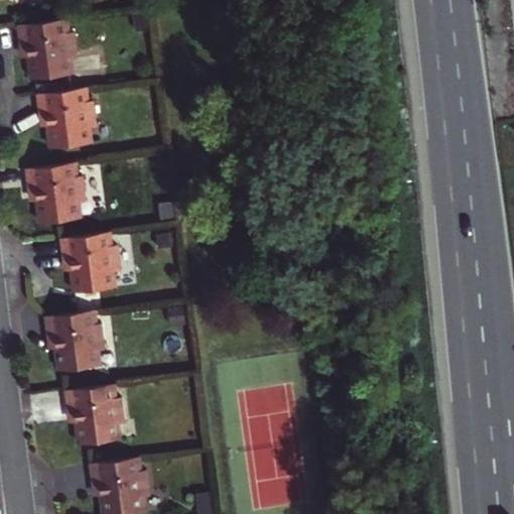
[(16,27),(18,43),(25,42),(27,58),(30,81),(72,75),(70,59),(77,58),(74,34),(70,34),(66,35),(63,21),(57,21),(16,27)]
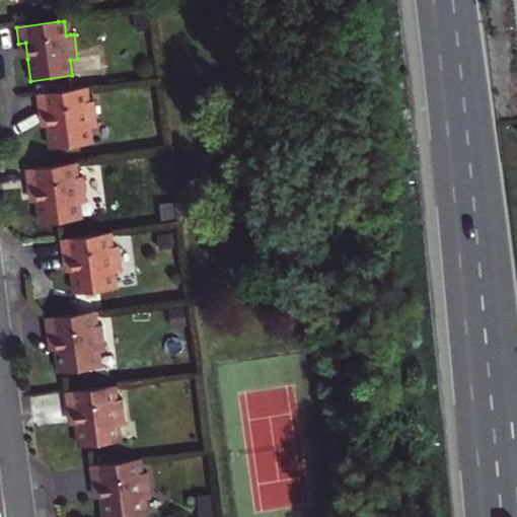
[(25,43),(18,44),(20,60),(27,59),(25,43)]
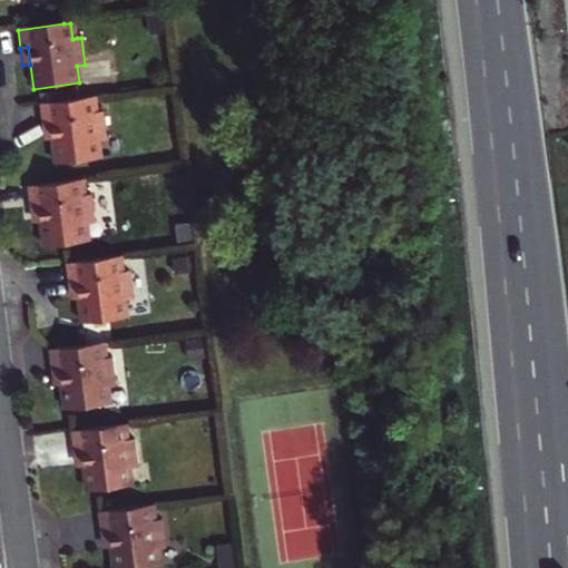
[(50,121),(52,140),(56,165),(100,159),(98,142),(107,140),(104,111),(99,113),(94,113),(92,97),(39,105),(41,123),(50,121)]
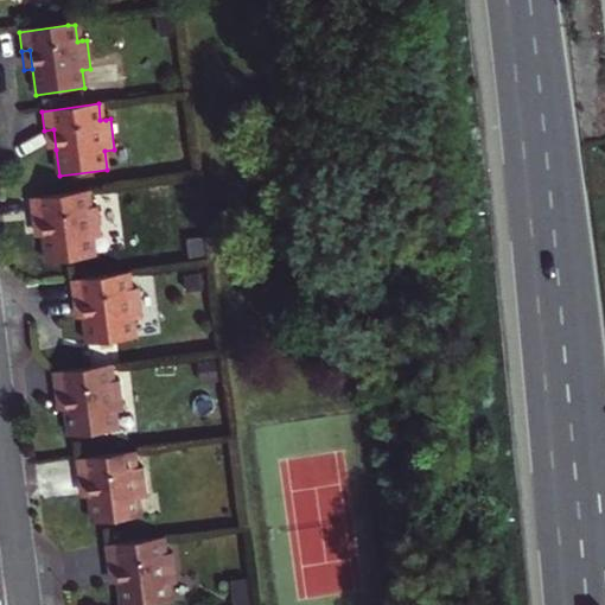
[(53,129),(44,131),(46,150),(56,150),(53,129)]
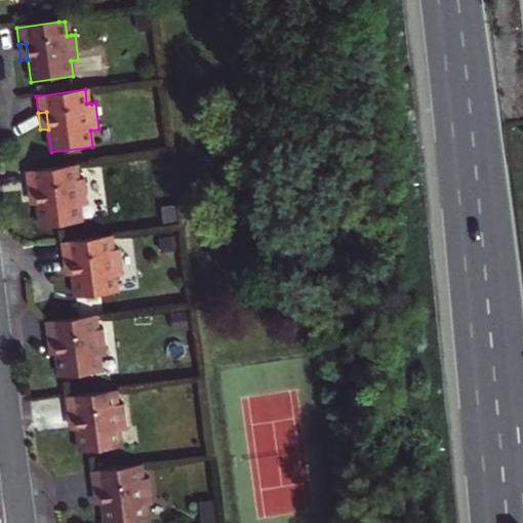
[(35,189),(37,206),(39,228),(82,223),(79,207),(87,206),(84,180),(80,182),(76,182),(74,167),(25,174),(27,190),(35,189)]
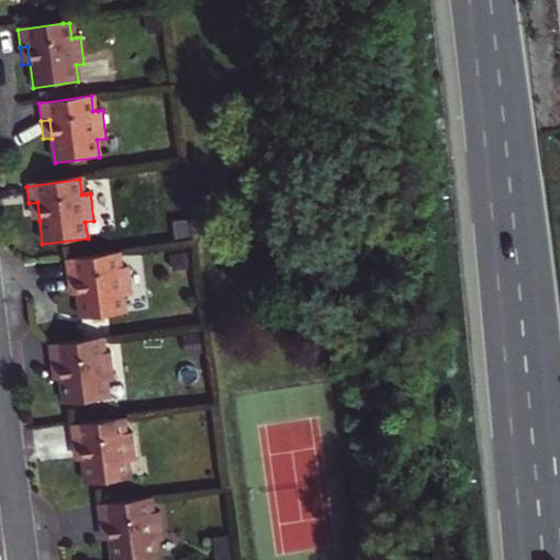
[(37,202),(29,203),(31,221),(40,221),(37,202)]
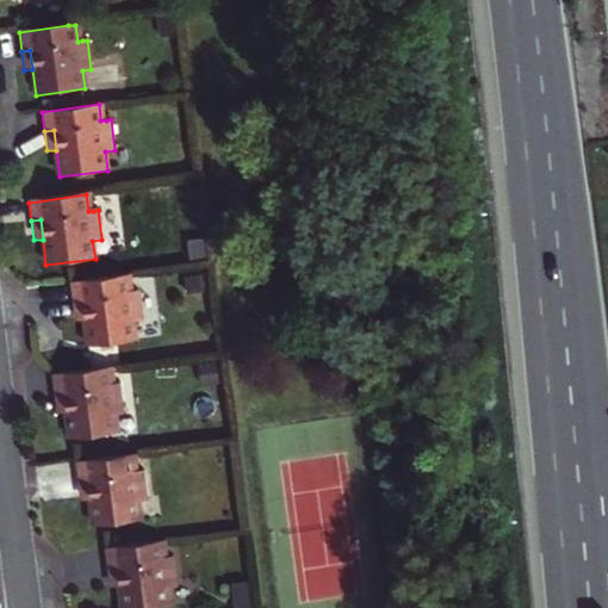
[(128,277),(70,284),(73,303),(82,302),(86,322),(90,348),(137,341),(135,324),(144,323),(140,292),(135,292),(130,293),(128,277)]
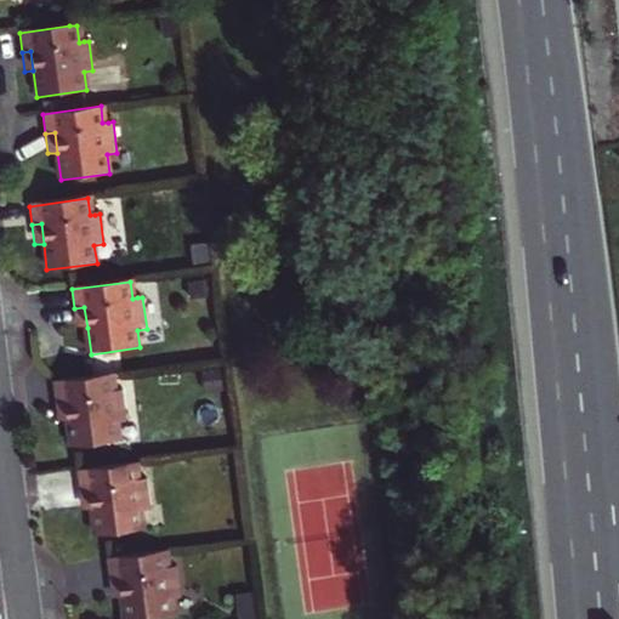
[(84,307),(74,308),(78,329),(87,328),(84,307)]
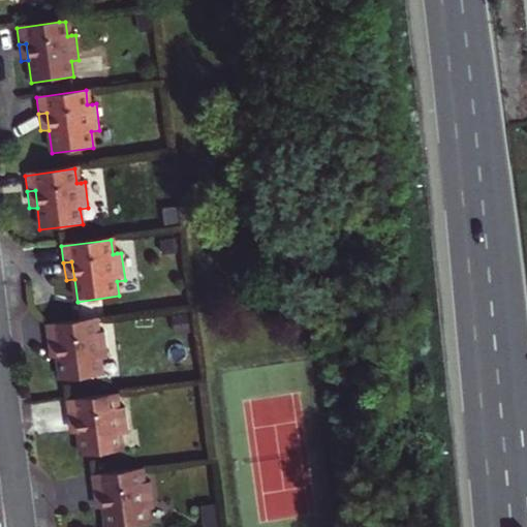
[(43,327),(45,344),(54,343),(56,360),(59,383),(100,377),(98,362),(107,361),(103,335),(98,335),(95,336),(93,324),(93,319),(43,327)]
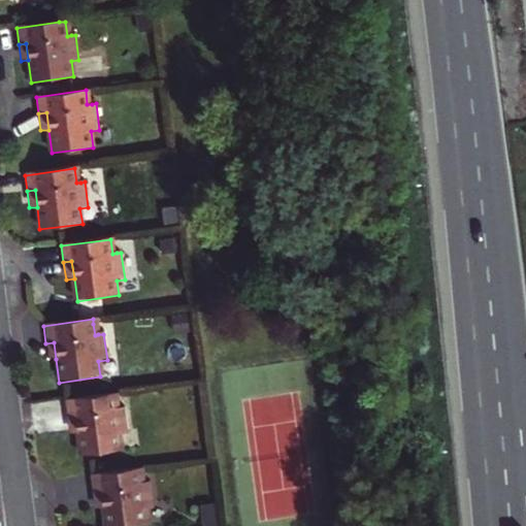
[(54,342),(45,343),(47,360),(56,359),(54,342)]
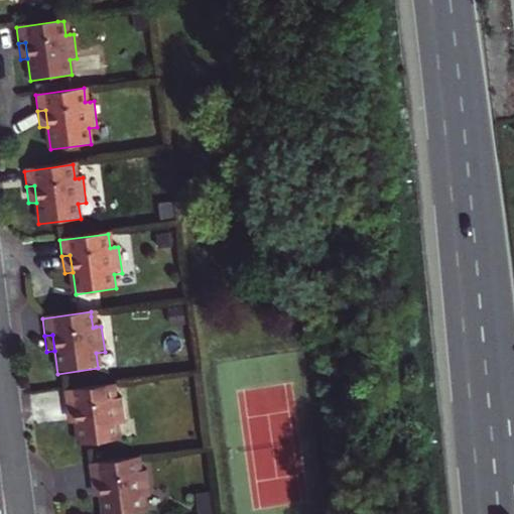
[(62,392),(65,408),(72,407),(74,423),(77,446),(118,441),(116,425),(123,424),(119,399),(116,399),(112,399),(110,386),(62,392)]
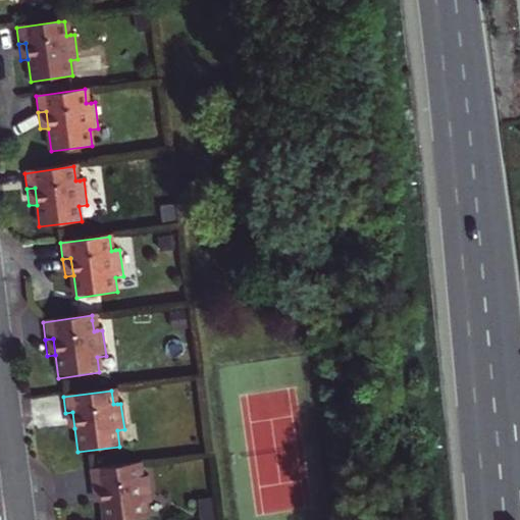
[(72,412),(65,413),(67,429),(74,428),(72,412)]
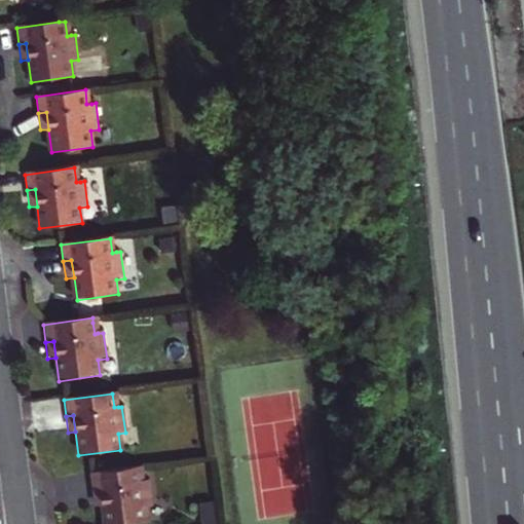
[(100,489),(101,506),(104,523),(137,523),(147,522),(145,507),(152,507),(148,480),(145,480),(142,481),(139,466),(90,473),(92,490),(100,489)]
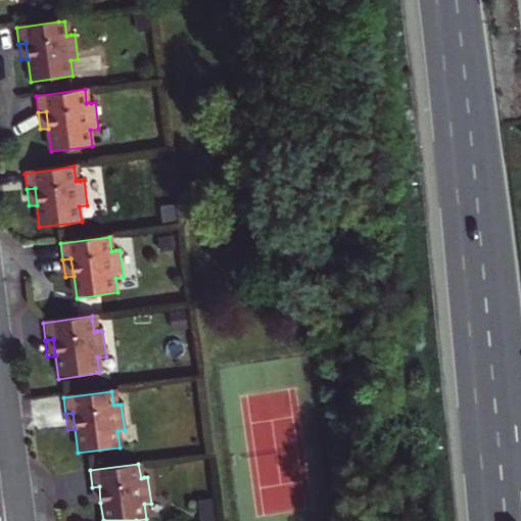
[(99,486),(92,487),(94,504),(100,503),(99,486)]
